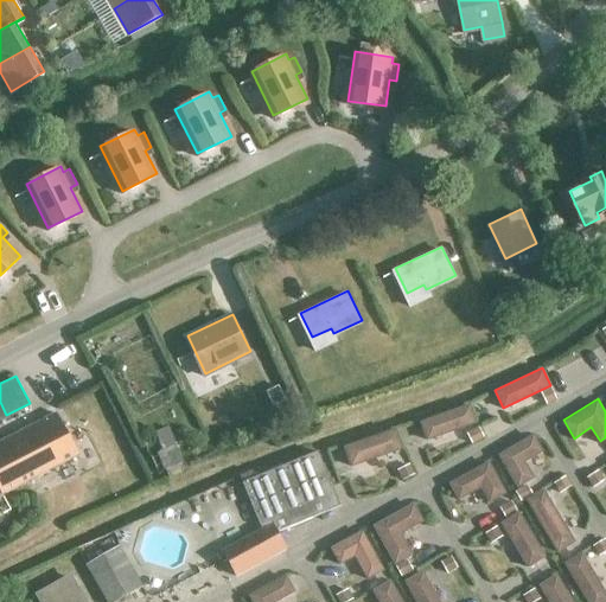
[(427,439),(477,421),(470,402),(420,420),(427,439)]
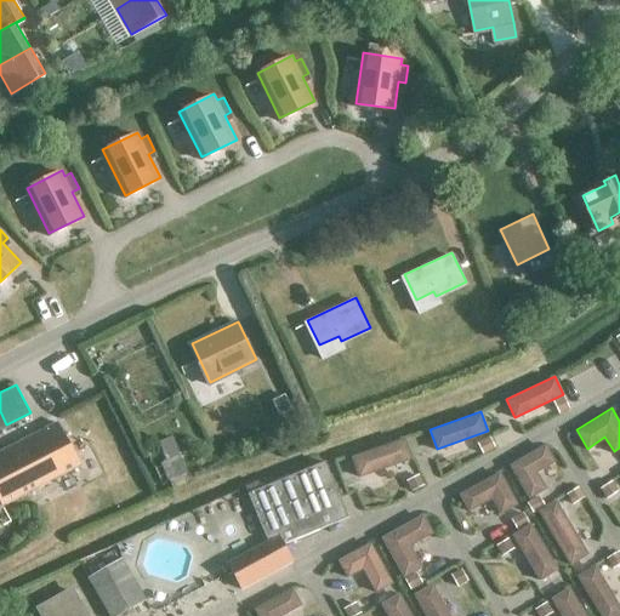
[(0,505),(83,463),(60,420),(0,450),(0,505)]
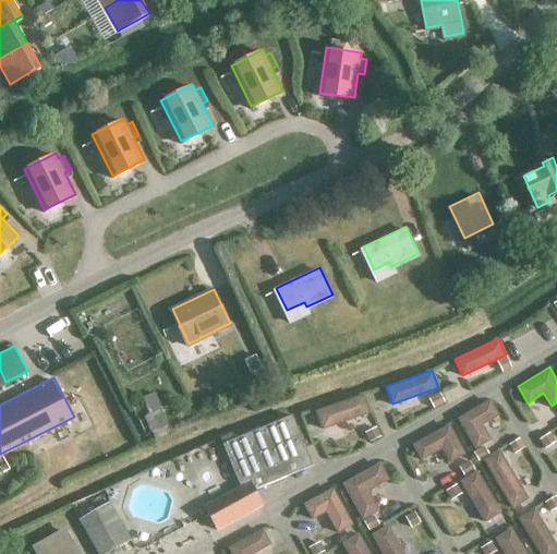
[(323,428),(370,411),(364,394),(316,409),(323,428)]
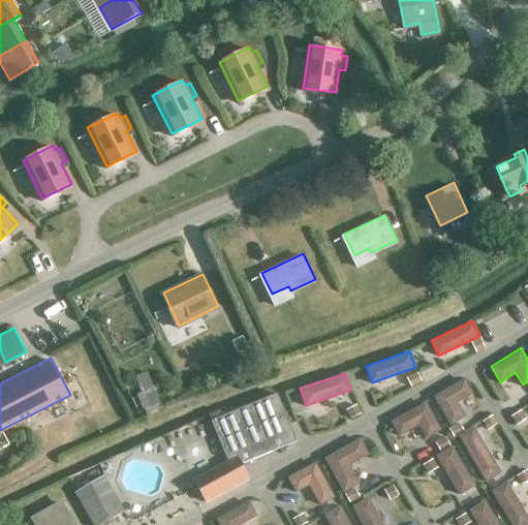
[(465,376),(434,395),(451,425),(466,415),(458,401),(474,392),(465,376)]
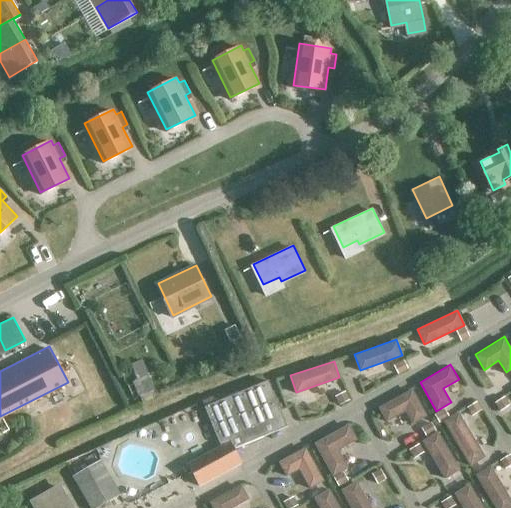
[(234,447),(287,424),(268,379),(205,405),(220,442),(230,438),(234,447)]
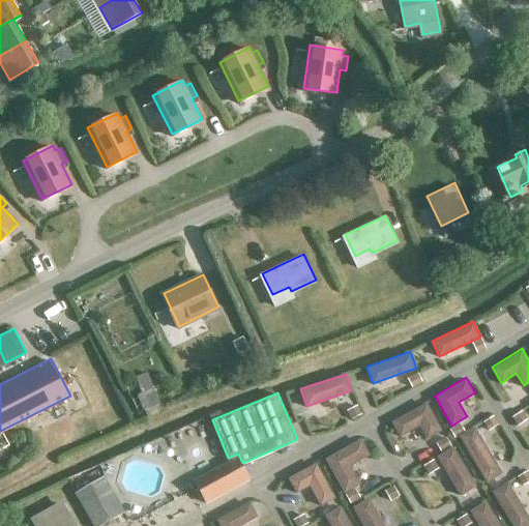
[(427,401),(392,420),(400,436),(420,424),(427,437),(442,429),(427,401)]
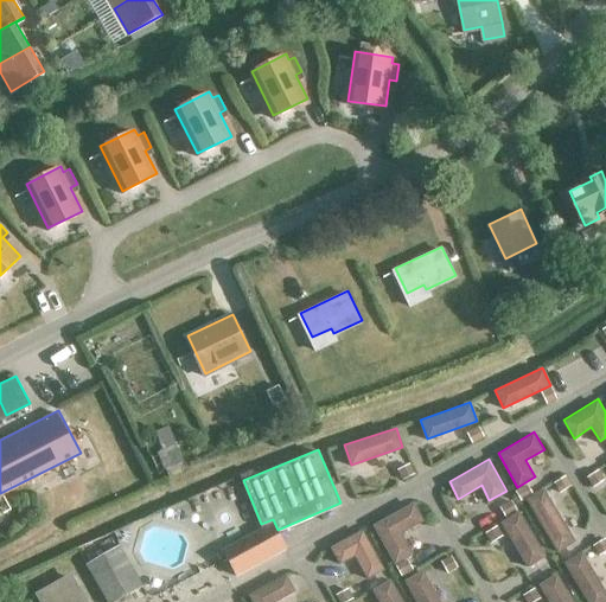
[(525,497),(557,551),(575,539),(544,486),(525,497)]
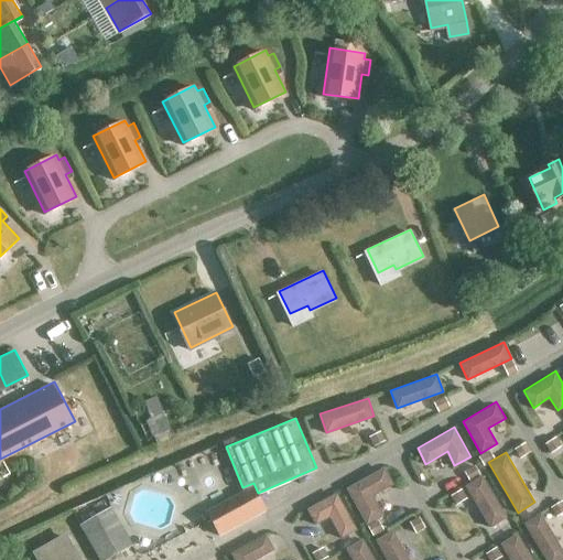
[(385,465),(346,486),(367,524),(383,514),(372,494),(394,483),(385,465)]
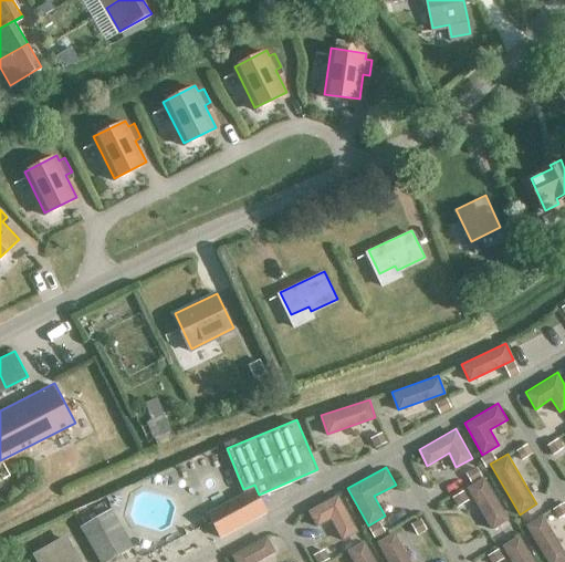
[(484,476),(468,486),(492,528),(509,518),(484,476)]
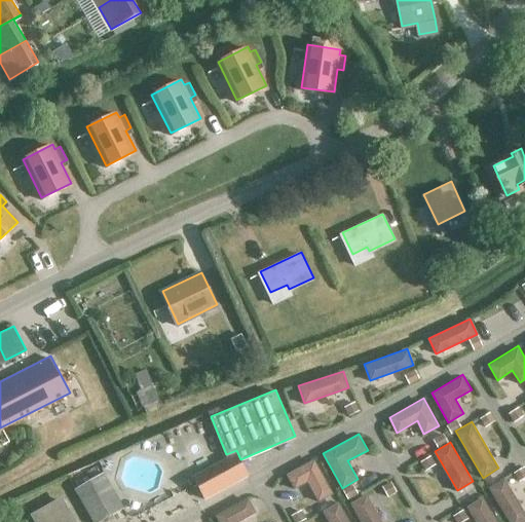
[(204,497),(248,474),(236,451),(193,475),(204,497)]
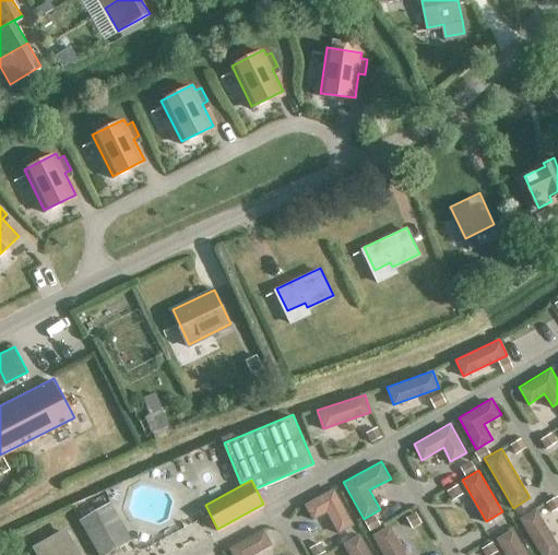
[(334,486),(305,503),(313,519),(327,510),(337,532),(354,523),(334,486)]
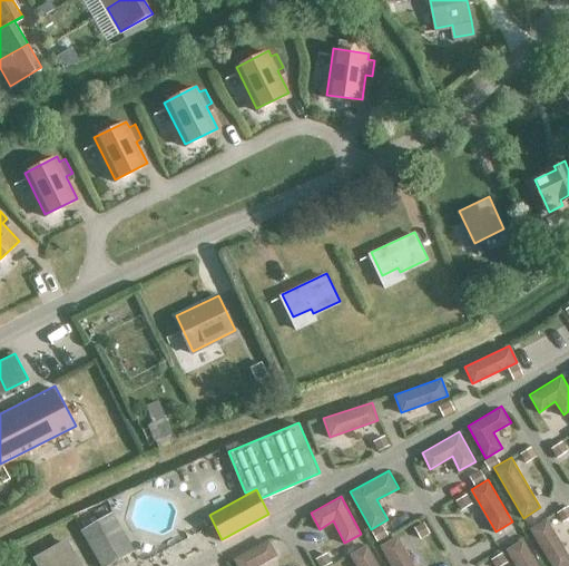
[(102,565),(104,565),(135,549),(113,510),(81,528),(102,565)]
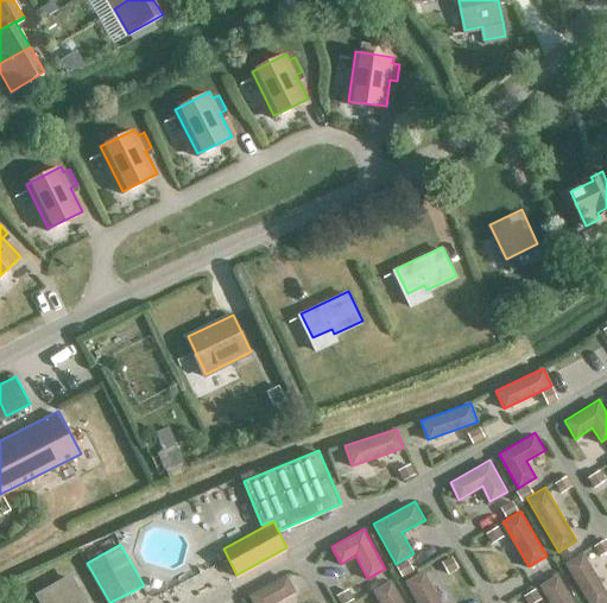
[(566,562),(589,602),(601,602),(606,600),(606,590),(583,551),(566,562)]
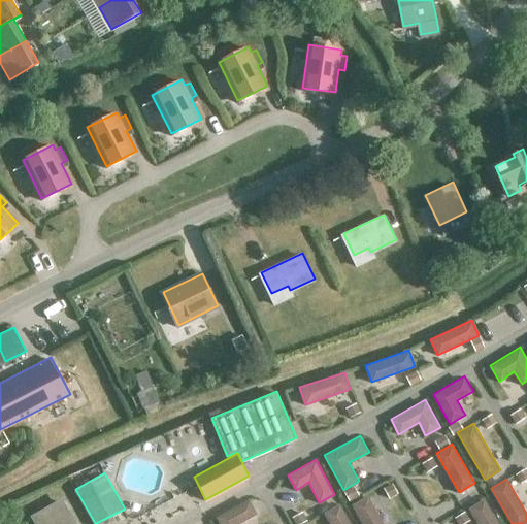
[(384,523),(368,495),(352,503),(363,523),(384,523)]
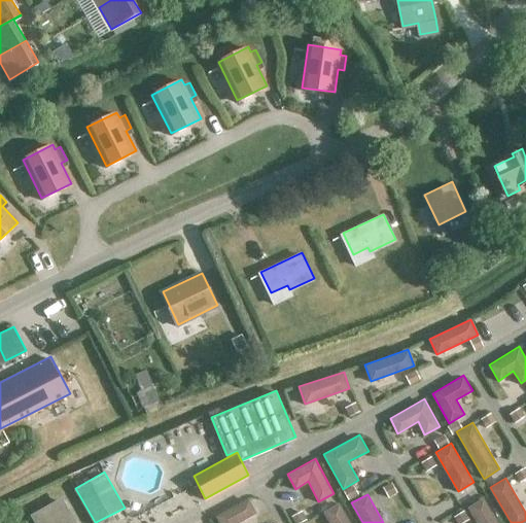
[(498,522),(484,496),(467,507),(478,522),(498,522)]
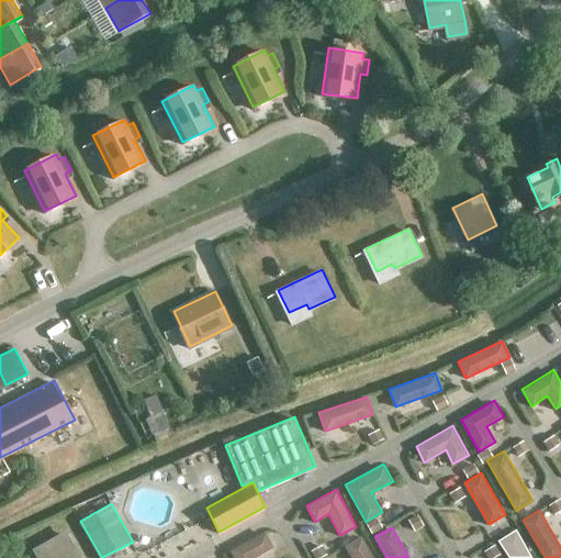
[(231,549),(234,557),(255,557),(275,547),(266,531),(231,549)]
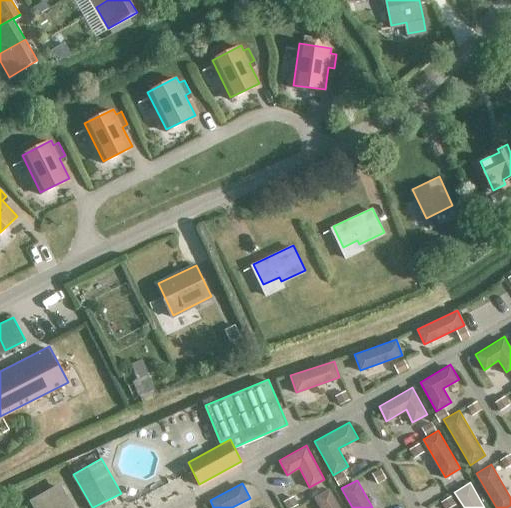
[(73,507),(62,485),(44,494),(48,503),(39,507),(73,507)]
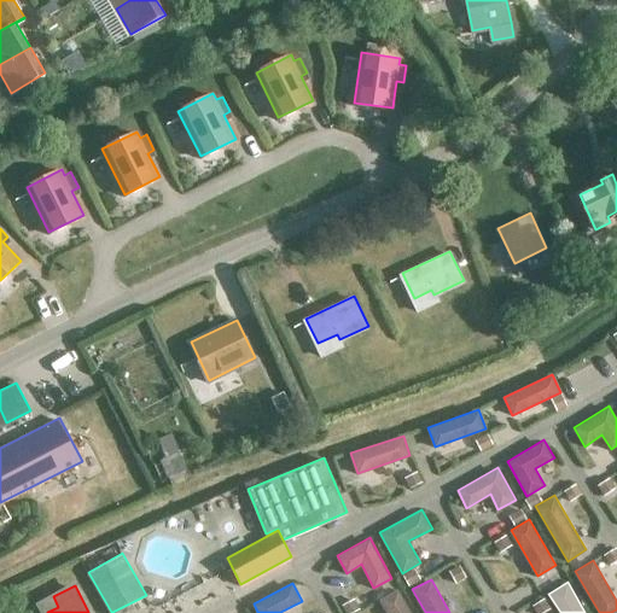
[(411,612),(397,588),(379,599),(386,612),(411,612)]
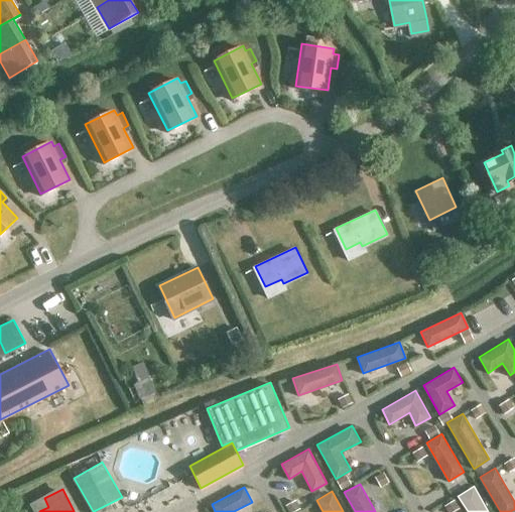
All buildings are outlined.
